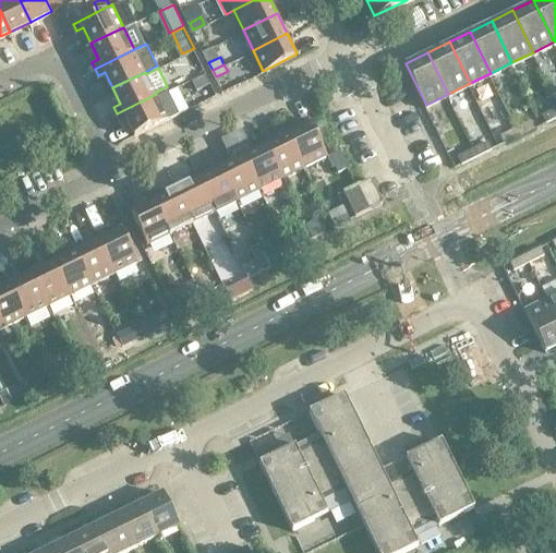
[(205,73),(194,79),(198,87),(210,82),(205,73)]
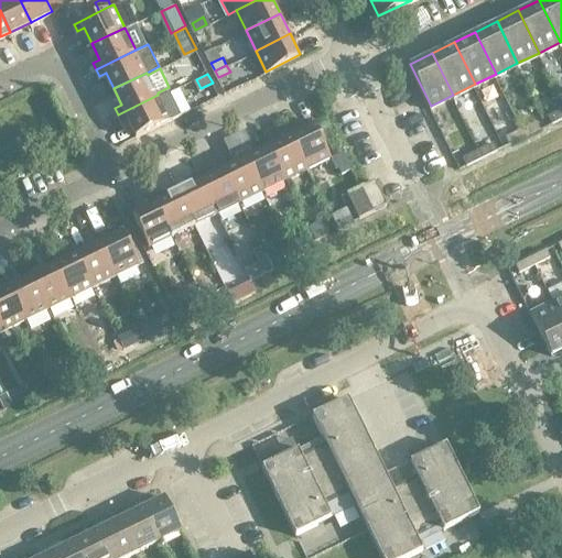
[(170,89),(158,95),(118,115),(121,121),(128,118),(137,134),(182,112),(170,89)]
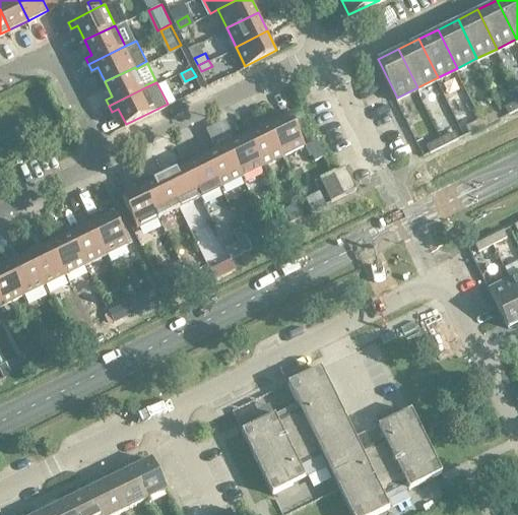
[(517,98),(506,104),(510,112),(517,107),(517,98)]
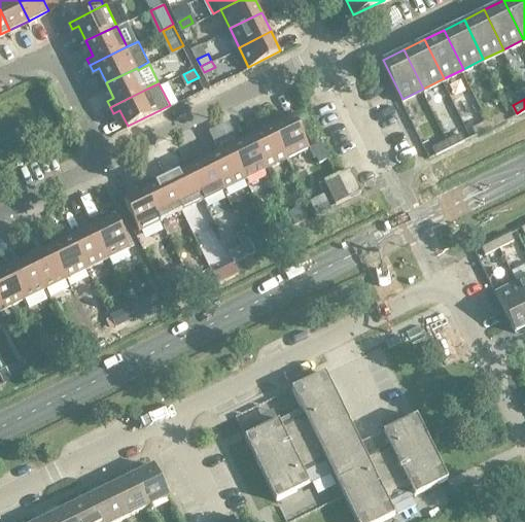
[(501,111),(487,118),(491,126),(505,118),(501,111)]
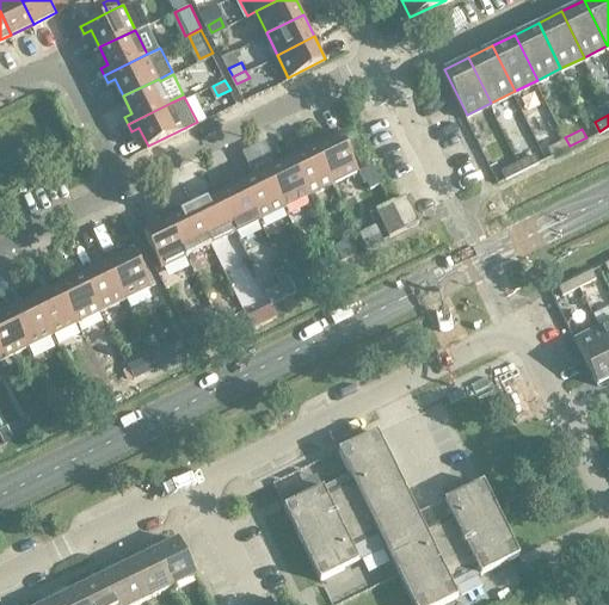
[(358,168),(342,133),(324,142),(320,134),(313,137),(333,180),(358,168)]
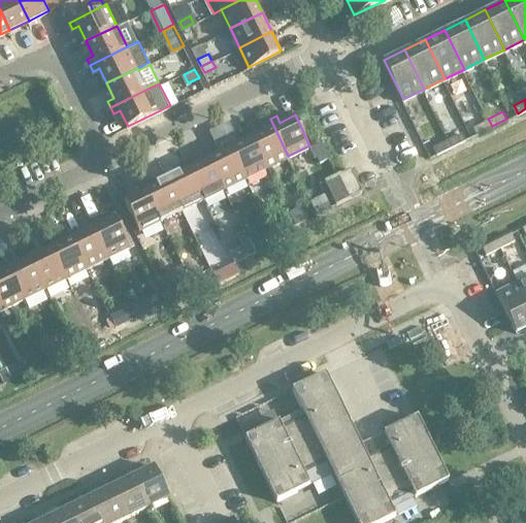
[(288,156),(270,119),(263,122),(267,129),(252,136),(267,166),(288,156)]
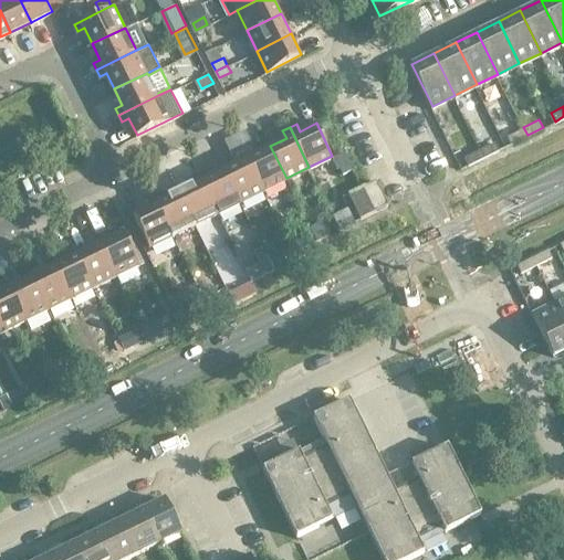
[(528,135),(523,127),(508,134),(512,143),(528,135)]
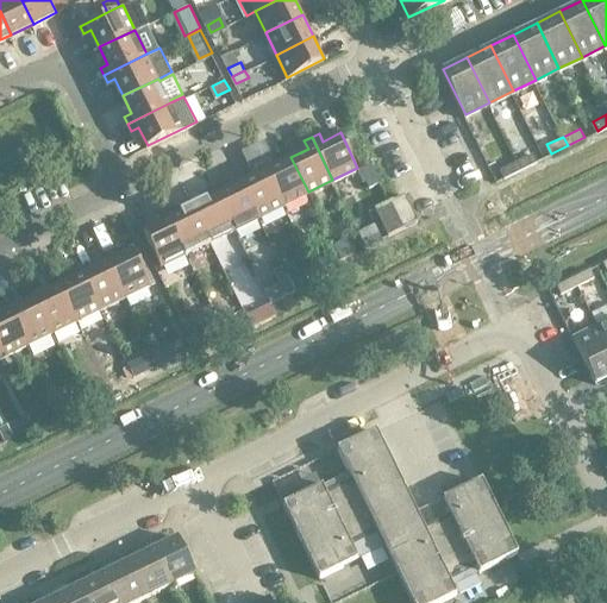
[(534,151),(518,159),(521,168),(538,159),(534,151)]
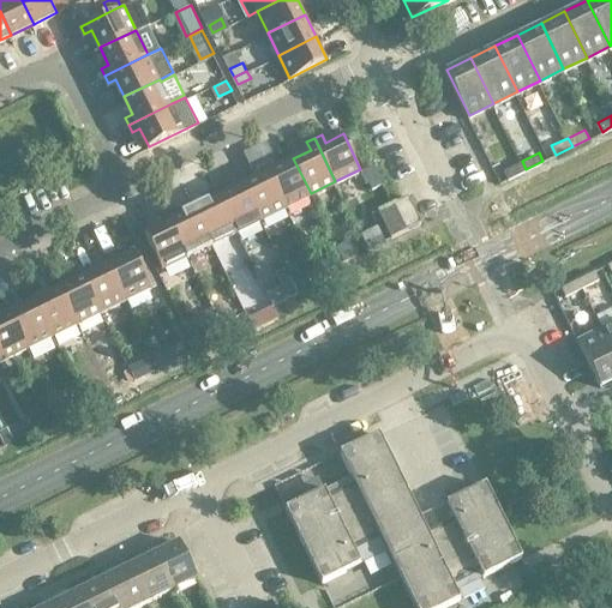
[(311,193),(293,158),(276,167),(273,158),(265,162),(286,206),(311,193)]
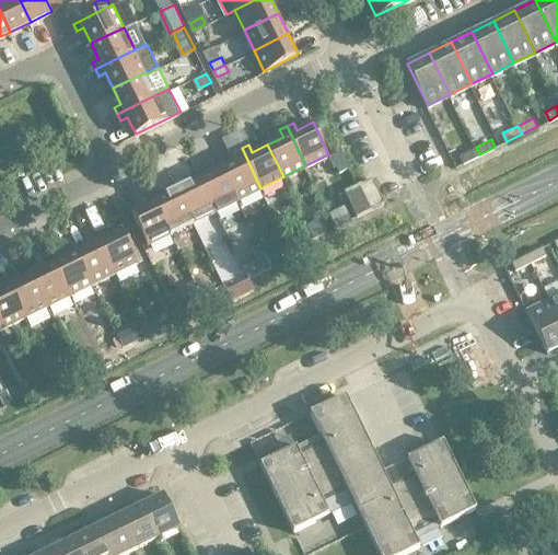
[(479,154),(476,147),(461,153),(464,162),(479,154)]
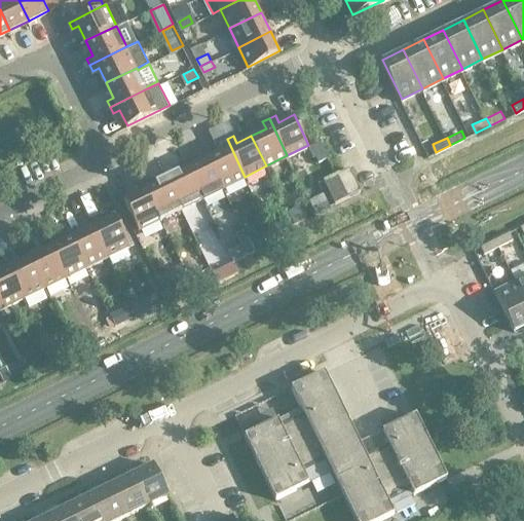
[(245,177),(227,139),(221,142),(224,149),(209,156),(224,187),(245,177)]
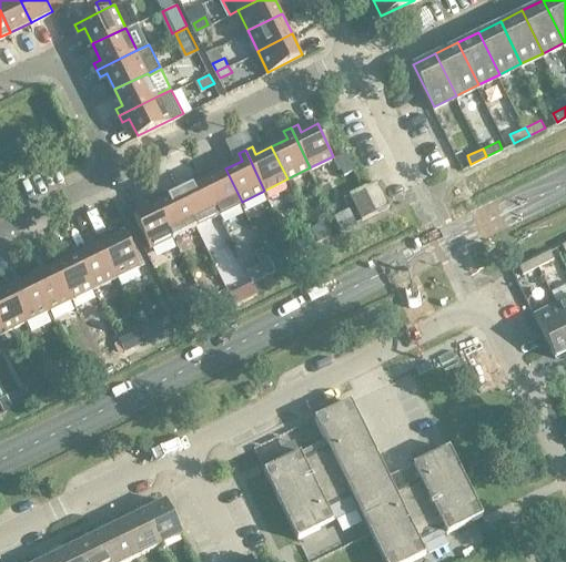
[(346,151),(334,156),(339,167),(342,166),(345,172),(354,167),(346,151)]
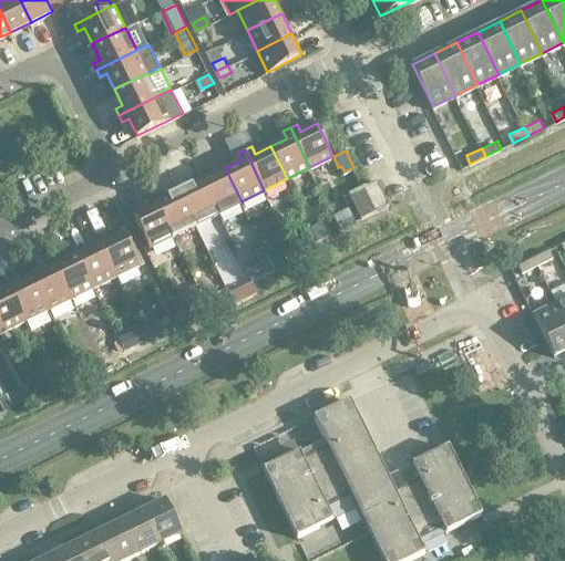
[(242,201),(225,168),(209,176),(206,168),(199,172),(219,213),(242,201)]
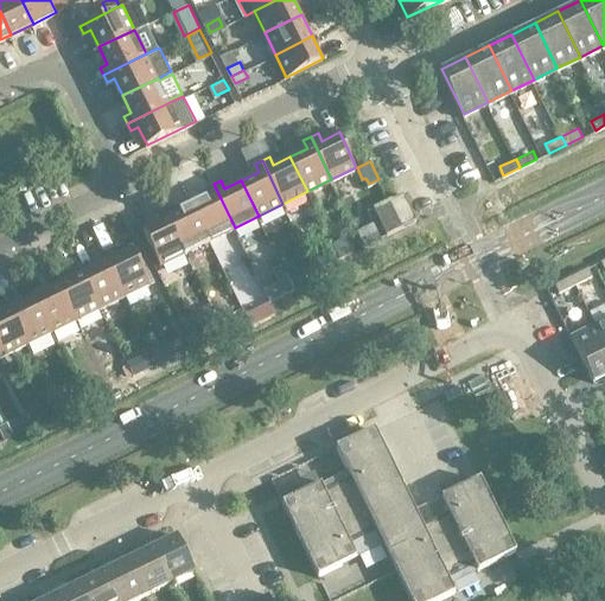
[(235,228),(214,184),(207,187),(210,196),(192,204),(210,240),(235,228)]
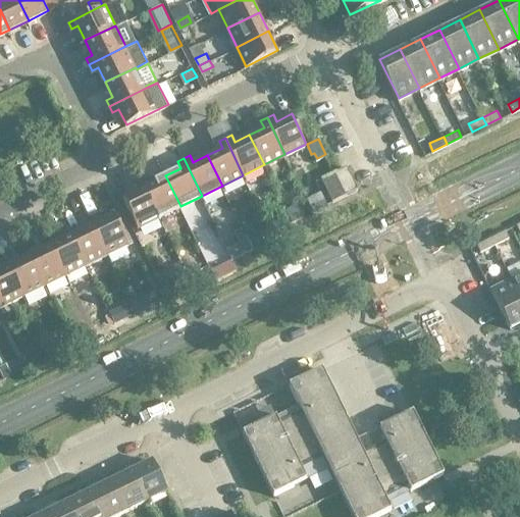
[(358,187),(347,164),(334,170),(346,193),(358,187)]
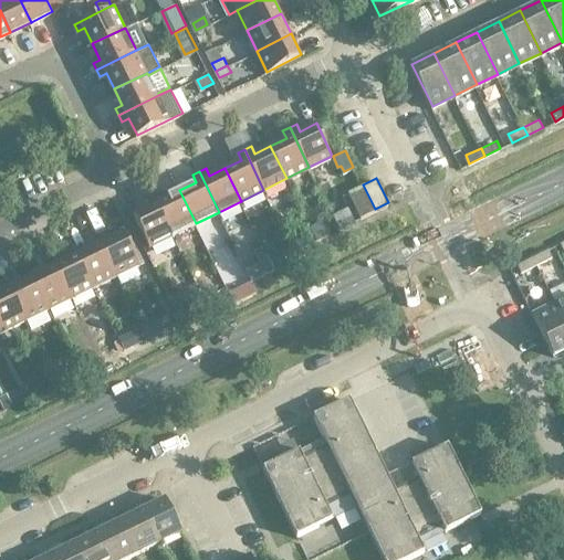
[(375,209),(363,185),(348,191),(361,217),(375,209)]
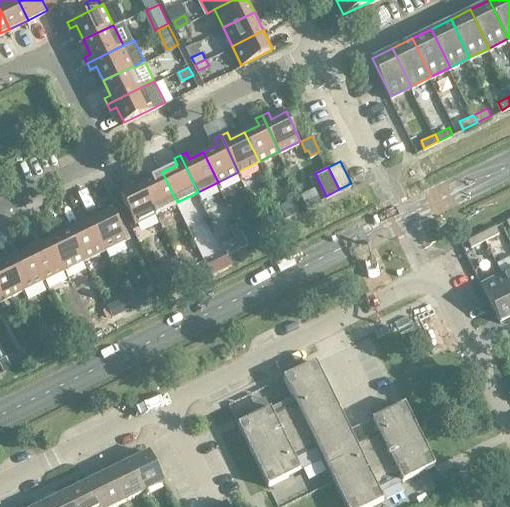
[(177,202),(162,172),(148,179),(145,172),(139,175),(157,212),(177,202)]
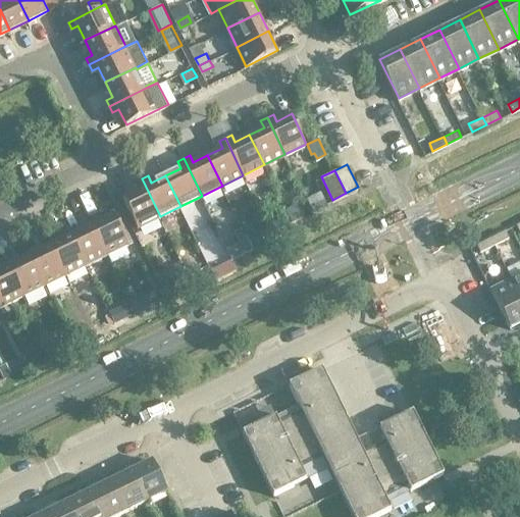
[(160,216),(142,178),(136,182),(139,189),(123,196),(139,226),(160,216)]
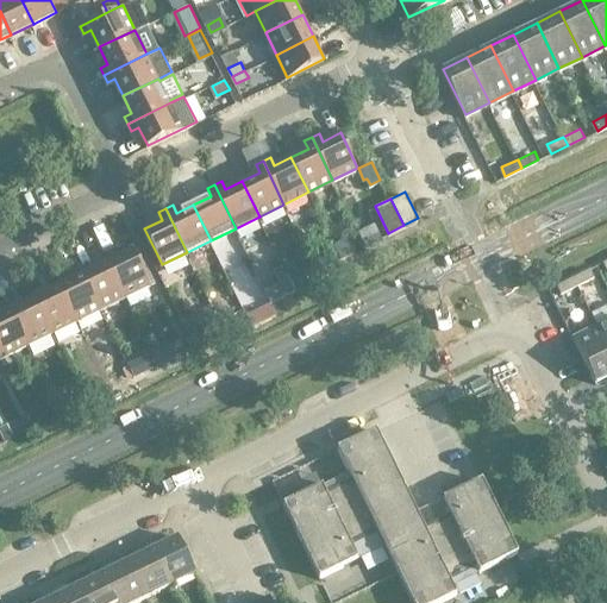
[(374,223),(365,226),(373,240),(381,237),(374,223)]
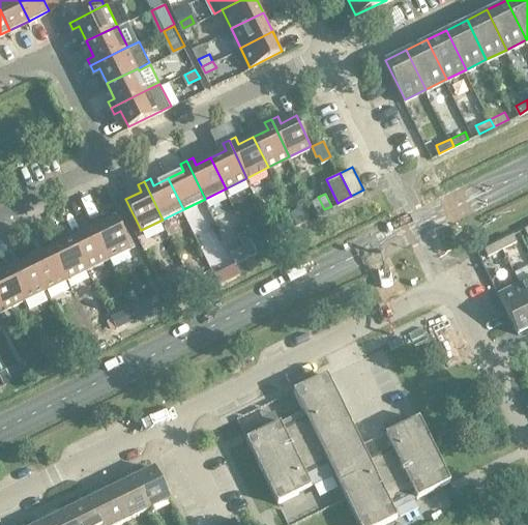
[(304,206),(292,212),(298,223),(310,217),(304,206)]
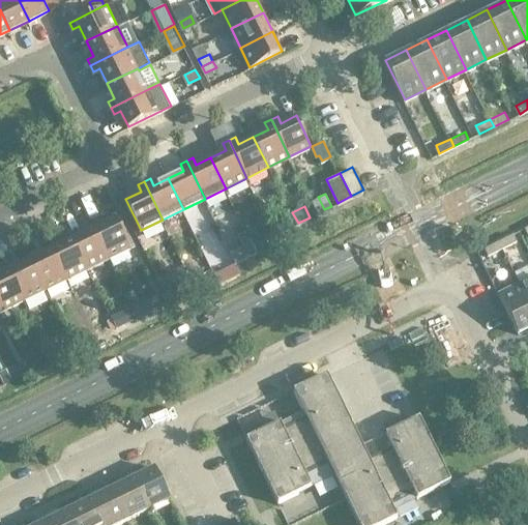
[(290,212),(279,219),(286,232),(297,226),(290,212)]
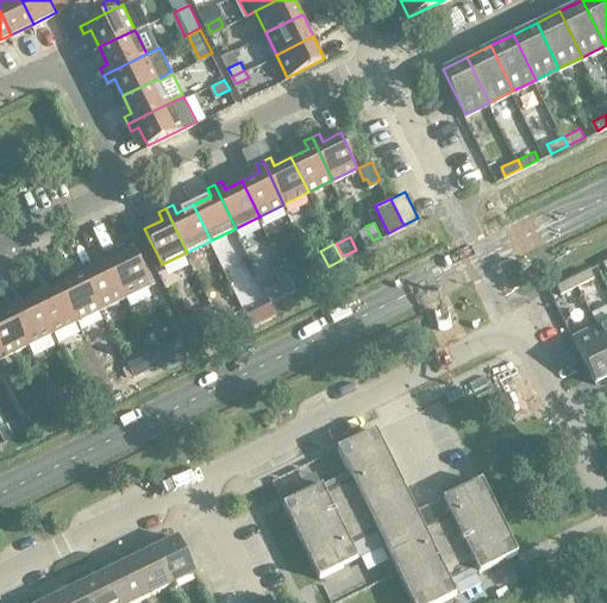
[(138,245),(133,247),(116,256),(112,249),(105,252),(126,295),(151,283),(142,264),(146,262),(138,245)]
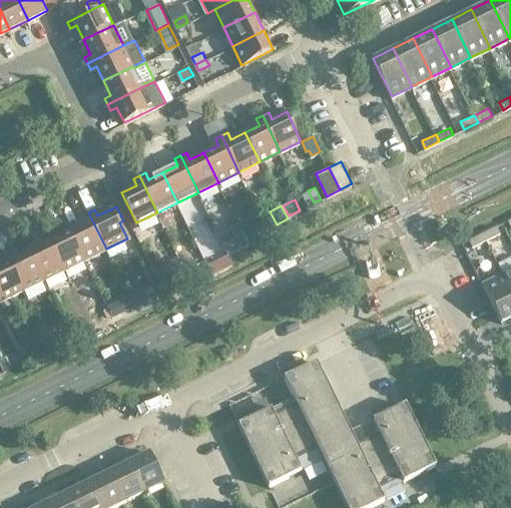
[(106,248),(88,212),(82,215),(85,221),(71,228),(85,259),(106,248)]
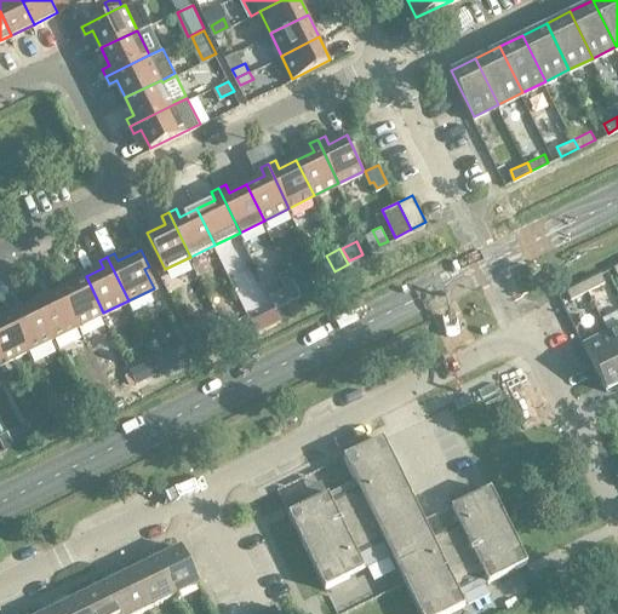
[(285,286),(270,293),(278,307),(301,296),(287,269),(279,273),(285,286)]
